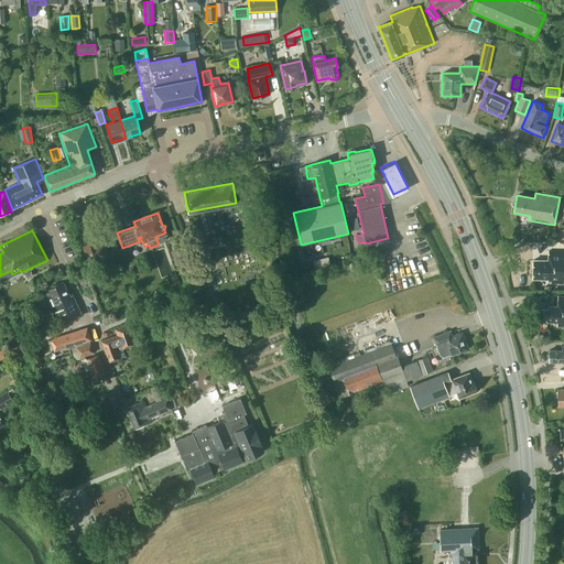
[(94,231),(78,237),(88,263),(102,258),(98,243),(94,231)]
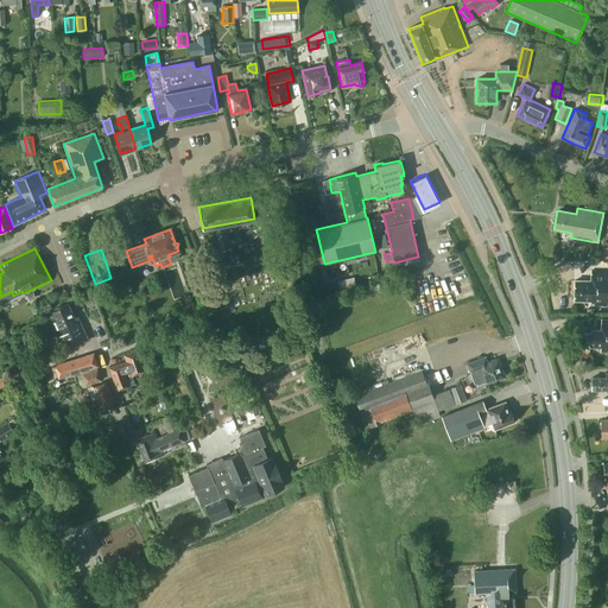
[(607,271),(590,271),(590,280),(575,280),(574,301),(590,301),(590,305),(607,304),(607,271)]
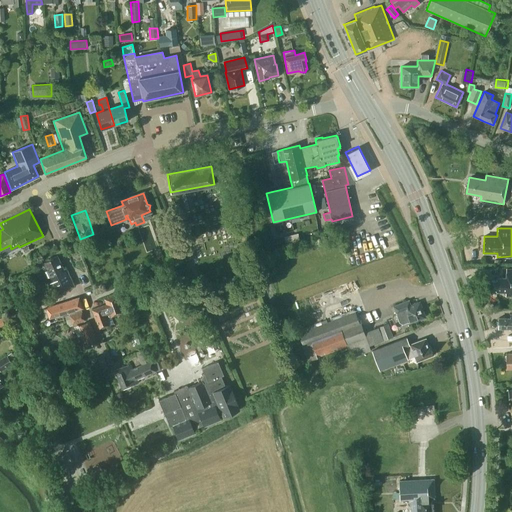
[(298,234),(291,235),(293,243),(300,242),(298,234)]
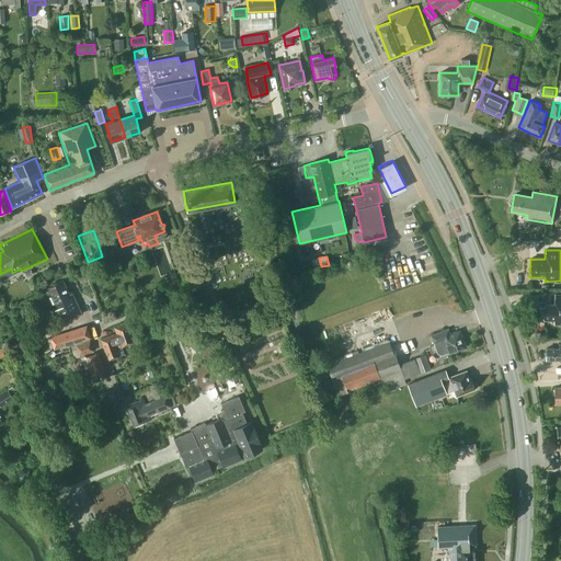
[(69,295),(63,281),(47,287),(48,292),(46,293),(50,301),(54,300),(55,301),(49,305),(59,323),(64,321),(81,313),(71,294),(69,295)]
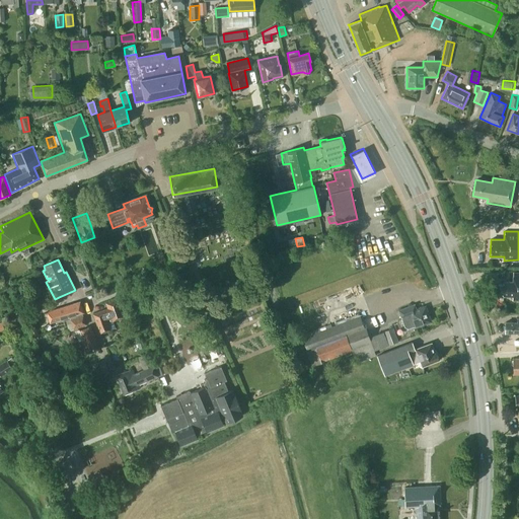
[(518,301),(518,273),(513,274),(513,282),(503,282),(503,284),(498,284),(497,293),(503,293),(503,296),(512,296),(512,301),(518,301)]
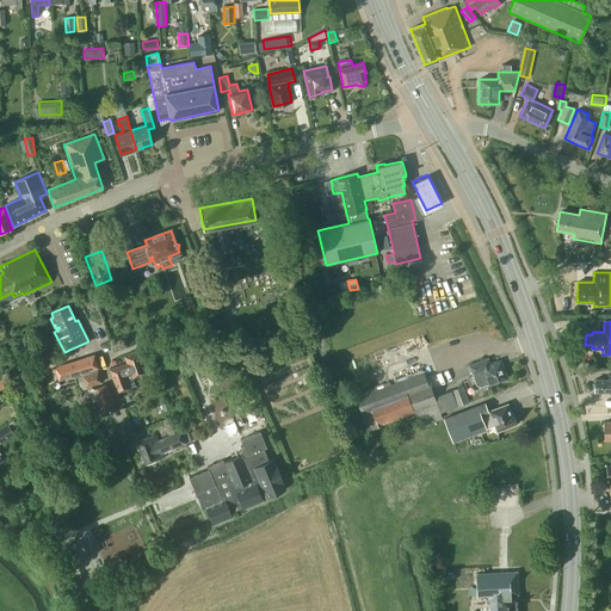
[(242,355),(239,347),(229,352),(233,359),(242,355)]
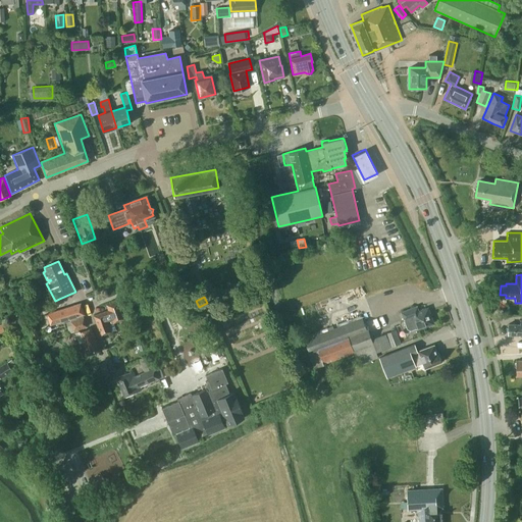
[(120,307),(118,301),(106,305),(108,310),(93,316),(101,335),(115,330),(113,323),(127,317),(123,306),(120,307)]
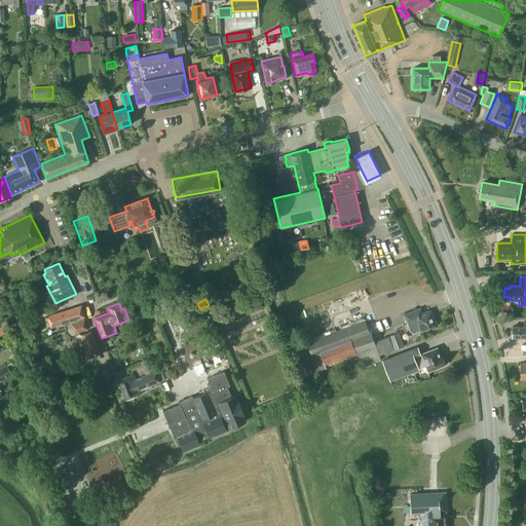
[(84,316),(81,305),(46,316),(50,328),(84,316)]
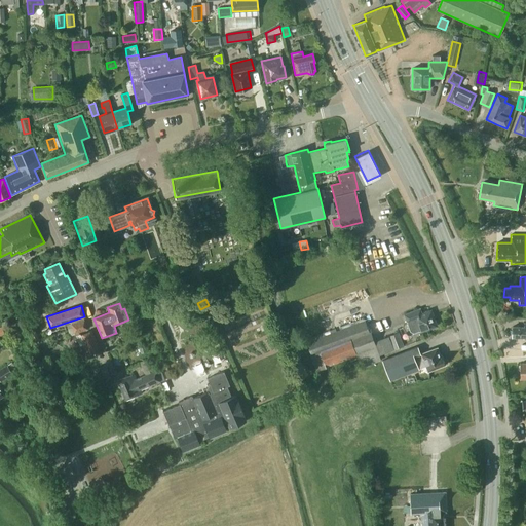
[(419,308),(404,314),(407,323),(410,331),(413,333),(418,331),(418,332),(421,331),(436,326),(430,311),(422,314),(419,308)]
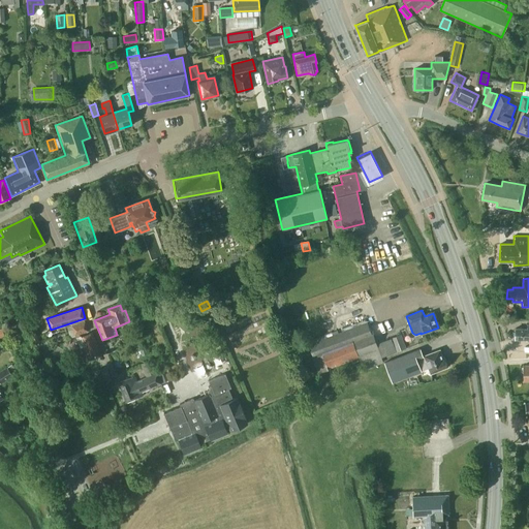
[(87,331),(82,320),(66,328),(70,338),(74,336),(75,339),(76,339),(80,337),(78,334),(87,331)]
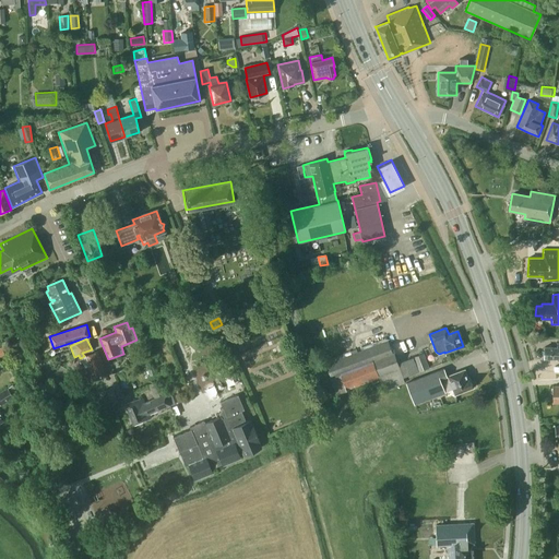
[(382,385),(403,378),(429,368),(424,353),(397,364),(393,354),(388,341),(325,364),(331,377),(330,377),(336,394),(346,390),(379,378),(382,385)]
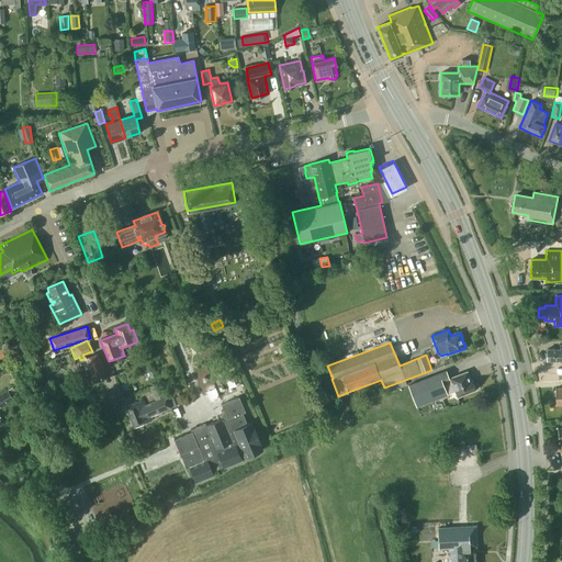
[(561,345),(560,346),(560,349),(547,349),(547,360),(559,360),(559,361),(561,361),(561,345)]
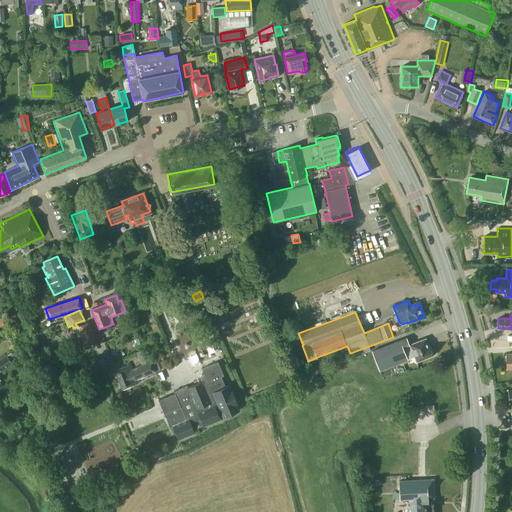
[(82,334),(78,336),(78,337),(83,349),(98,343),(98,342),(89,322),(78,326),(82,334)]
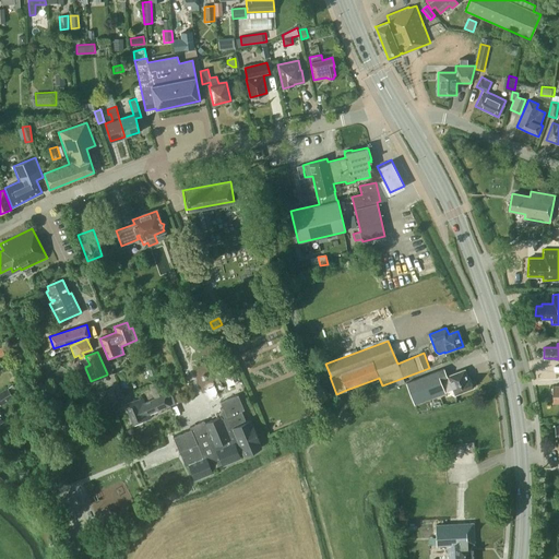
[(224,361),(211,367),(213,371),(214,371),(221,368),(226,366),(224,361)]
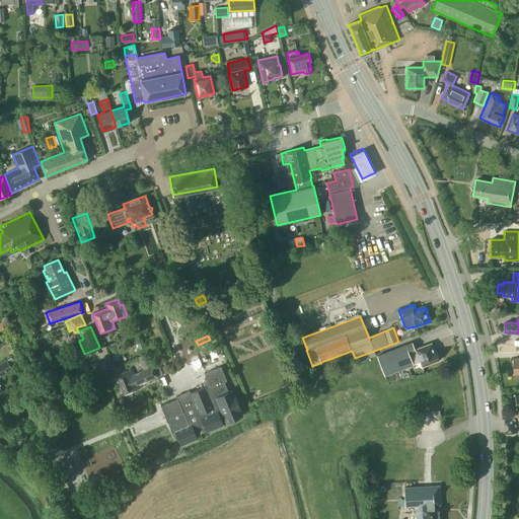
[(439,353),(436,352),(435,351),(434,351),(431,343),(415,350),(412,343),(377,356),(384,376),(414,365),(421,362),(422,366),(439,360),(438,359),(440,356),(439,353)]
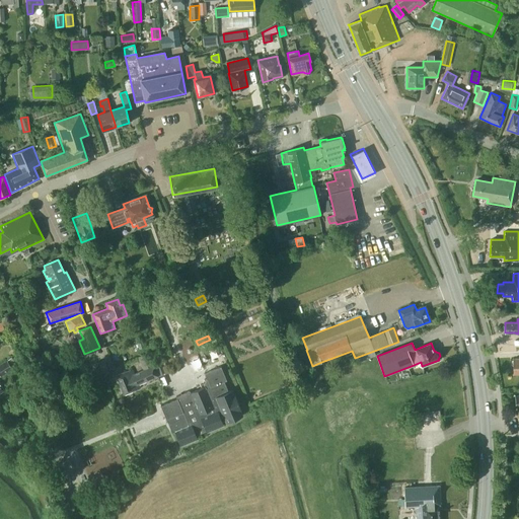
[(168,352),(166,345),(158,348),(161,354),(168,352)]
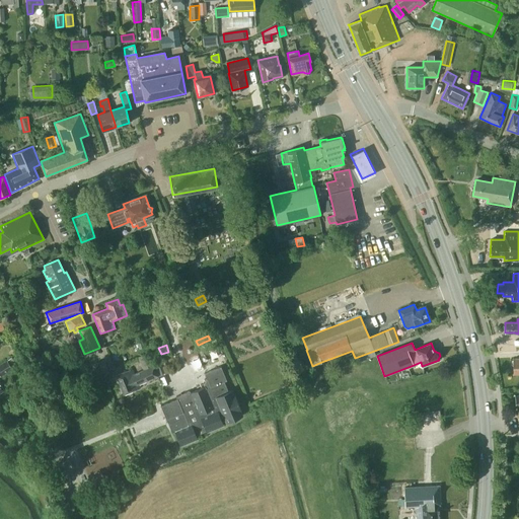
[(374,351),(355,358),(357,363),(375,355),(374,351)]
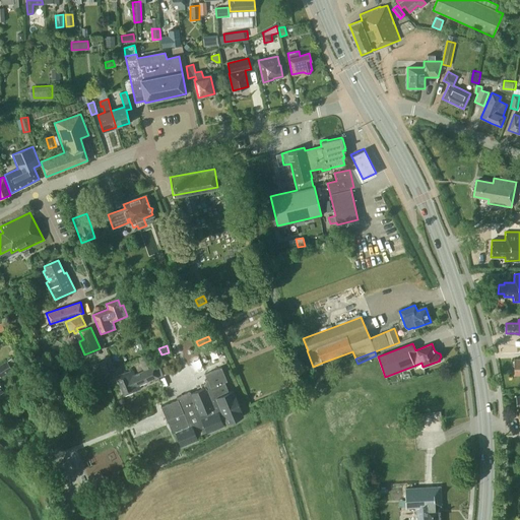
[(139,385),(142,384),(158,378),(148,353),(138,358),(143,371),(134,375),(132,370),(116,377),(124,395),(140,388),(139,385)]
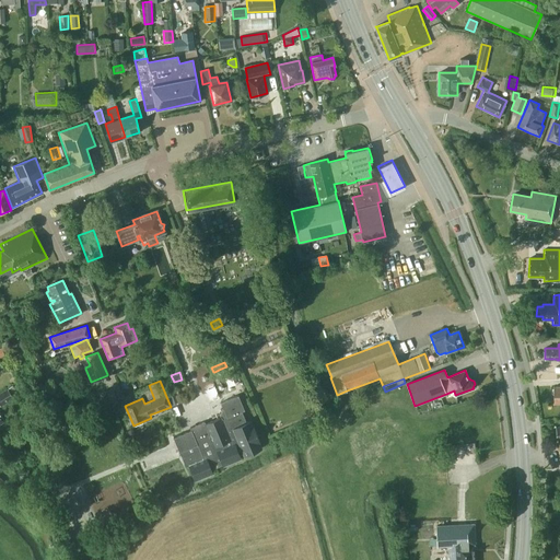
[(0,422),(4,420),(0,413),(0,405),(0,406),(19,395),(12,385),(0,393),(0,422)]
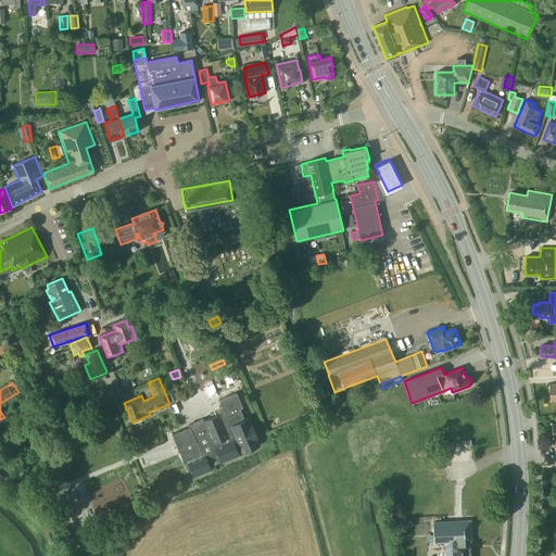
[(116,401),(111,386),(101,390),(105,404),(116,401)]
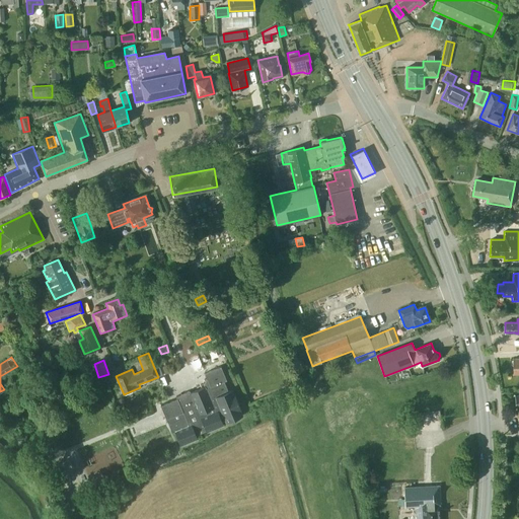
[(223,425),(220,418),(223,416),(226,422),(243,416),(233,390),(228,392),(224,381),(226,380),(221,367),(205,373),(208,379),(206,380),(204,385),(204,387),(191,392),(190,390),(175,396),(176,398),(160,405),(171,431),(173,432),(175,431),(180,445),(197,438),(196,435),(206,430),(207,431),(223,425)]
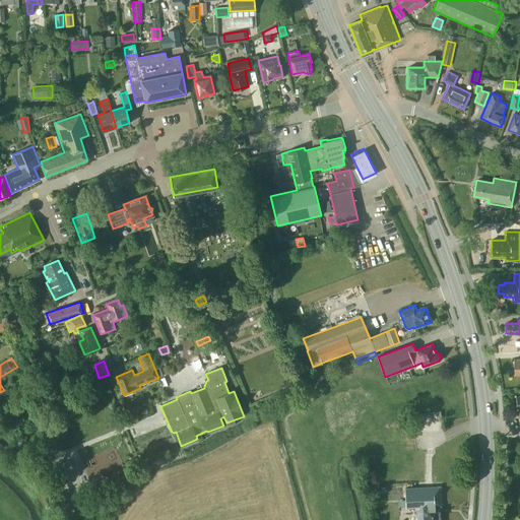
[(164,377),(158,379),(164,389),(168,388),(164,377)]
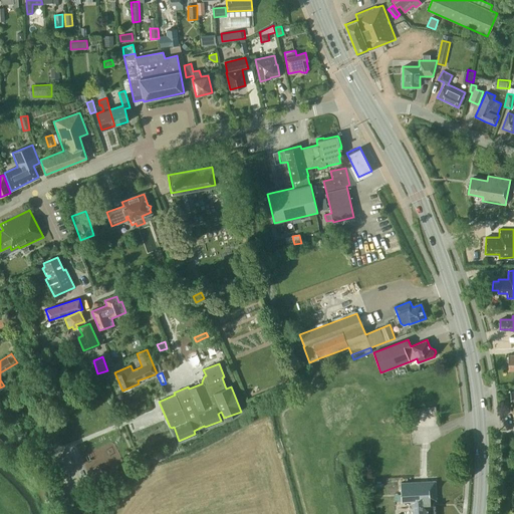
[(124,402),(121,394),(113,397),(119,411),(123,409),(120,403),(124,402)]
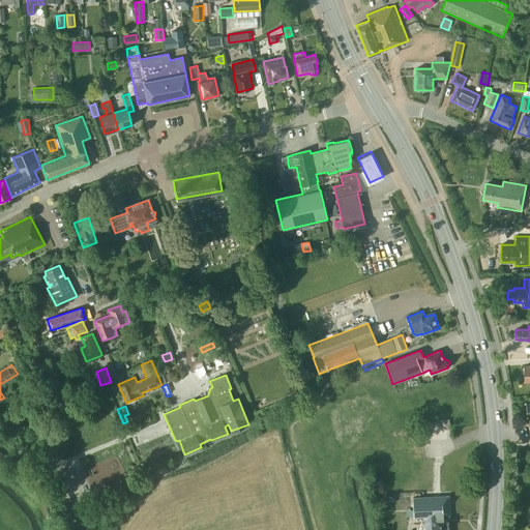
[(2,443),(0,444),(0,454),(2,458),(9,449),(2,443)]
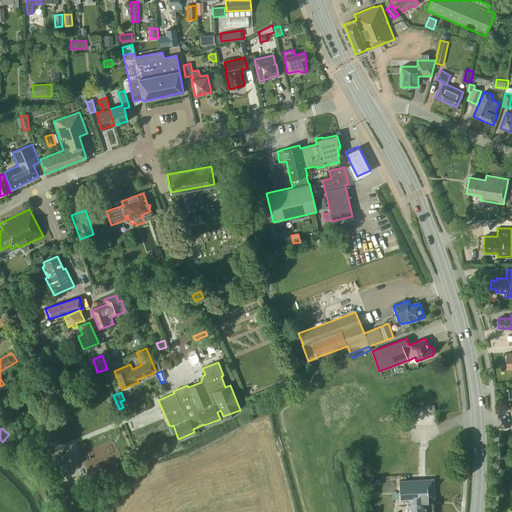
[(433,511),(433,499),(434,499),(433,479),(398,481),(400,500),(402,500),(403,502),(408,502),(408,500),(416,499),(417,504),(410,504),(410,511),(433,511)]
